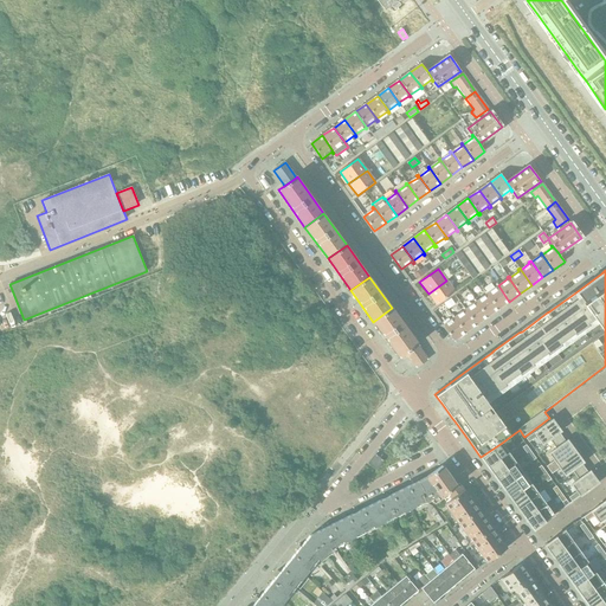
[(437,305),(455,292),(446,281),(429,294),(437,305)]
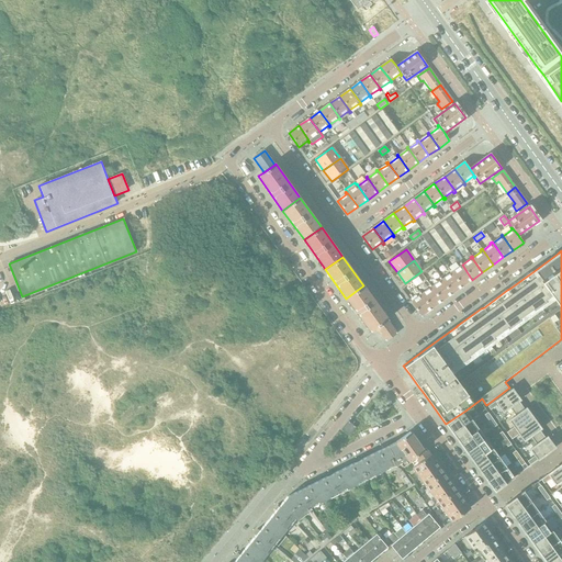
[(472,280),(462,265),(461,263),(460,265),(461,266),(452,272),(462,287),(472,280)]
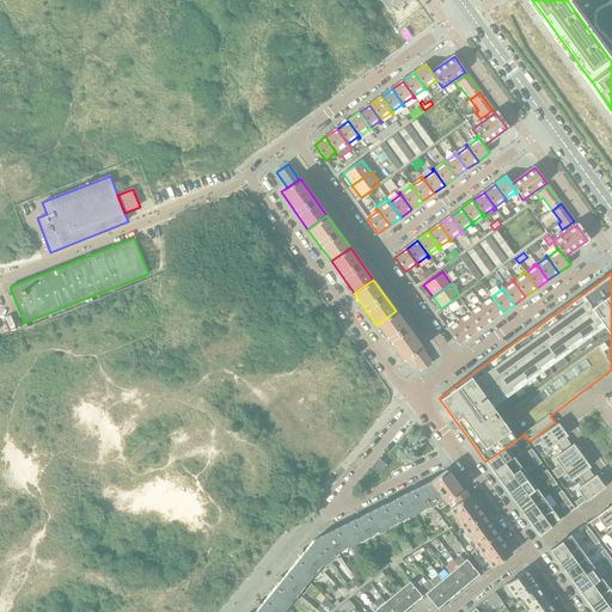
[(503,312),(493,297),(491,295),(490,297),(490,298),(482,305),(493,320),(503,312)]
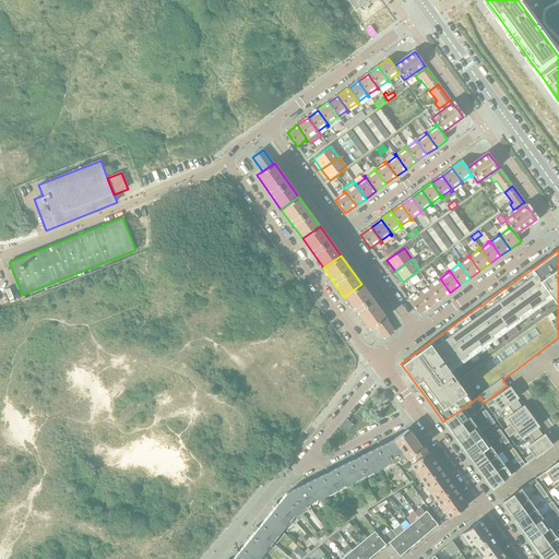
[(418,281),(415,276),(409,281),(413,285),(418,281)]
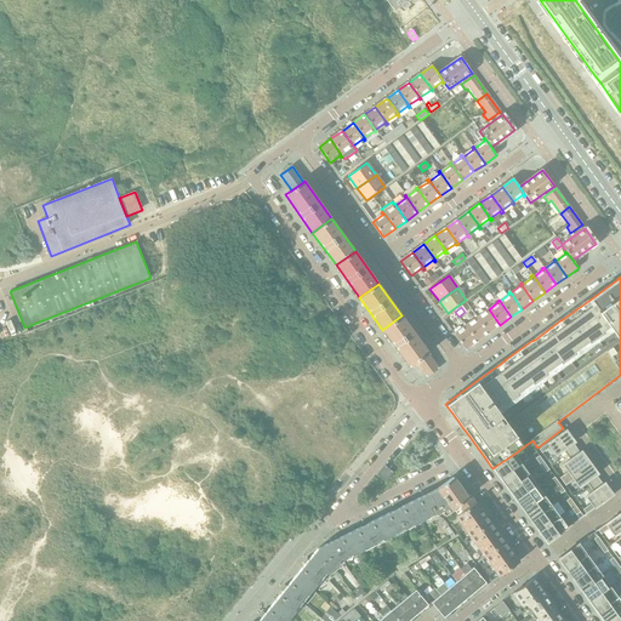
[(500,325),(489,309),(488,307),(485,308),(488,311),(477,318),(488,334),(500,325)]
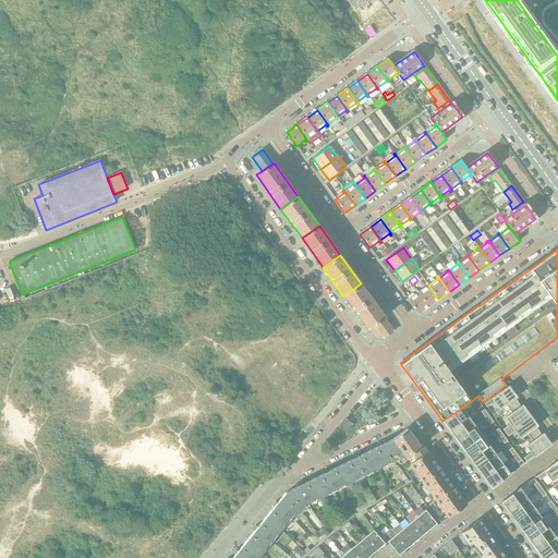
[(408,280),(401,286),(404,289),(411,284),(408,280)]
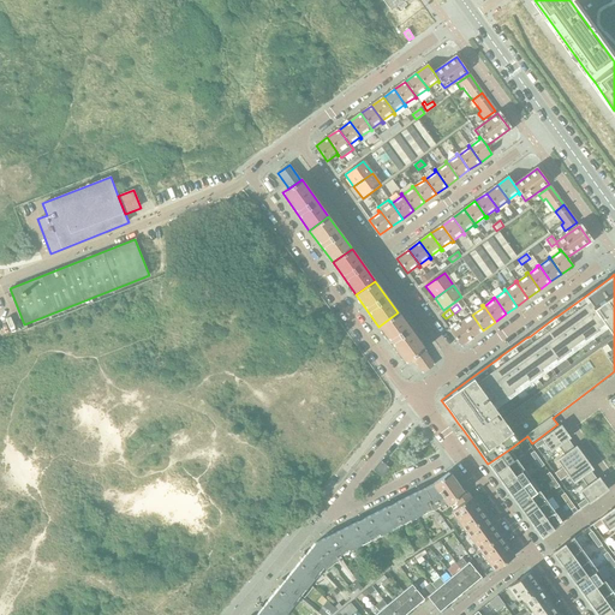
[(425,350),(398,312),(378,327),(406,364),(412,359),(424,351),(425,350)]
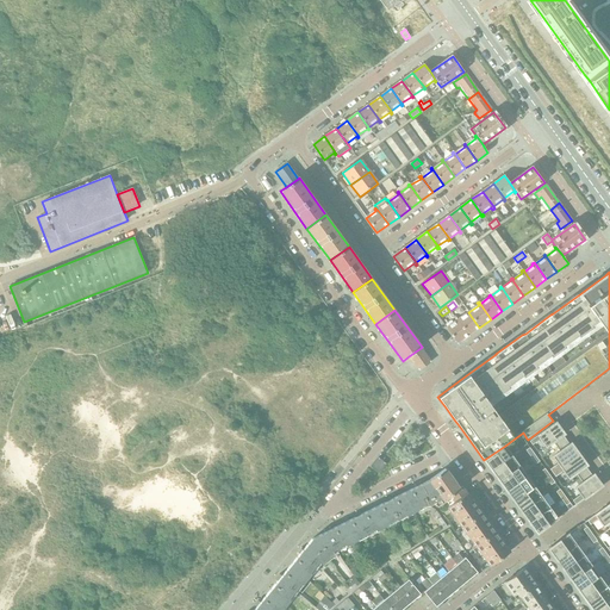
[(479,328),(468,312),(467,310),(466,311),(467,312),(458,319),(458,321),(468,335),(479,328)]
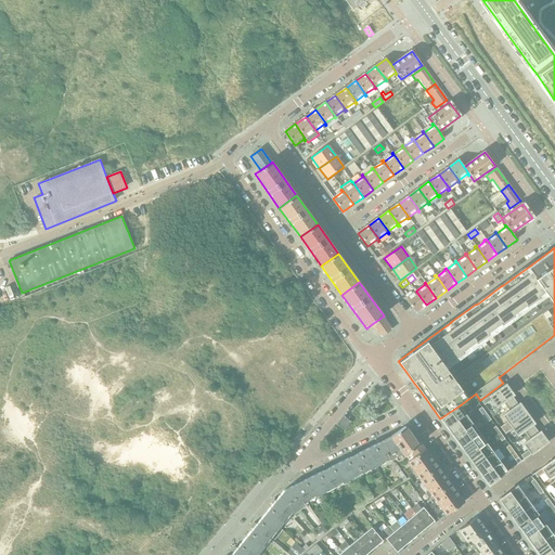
[(426,305),(416,292),(416,291),(415,289),(414,291),(415,292),(405,299),(415,312),(426,305)]
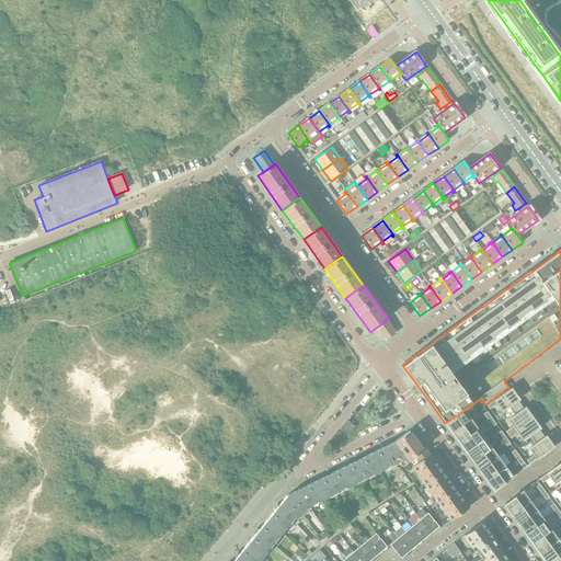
[(397,333),(387,320),(376,328),(377,330),(386,341),(397,333)]
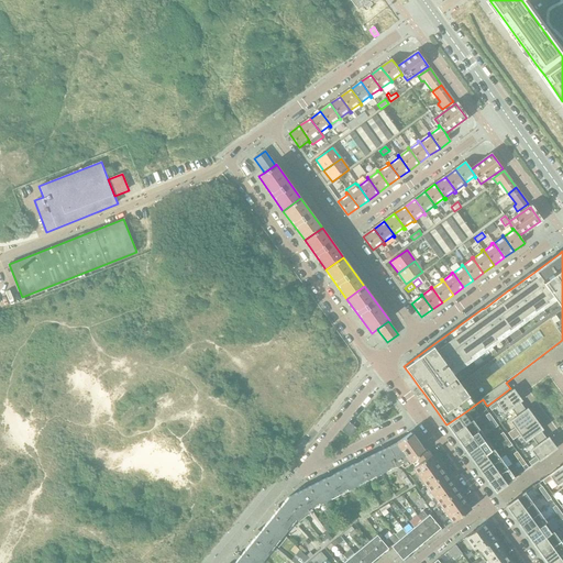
[(525,405),(514,390),(496,403),(504,414),(510,409),(514,412),(525,405)]
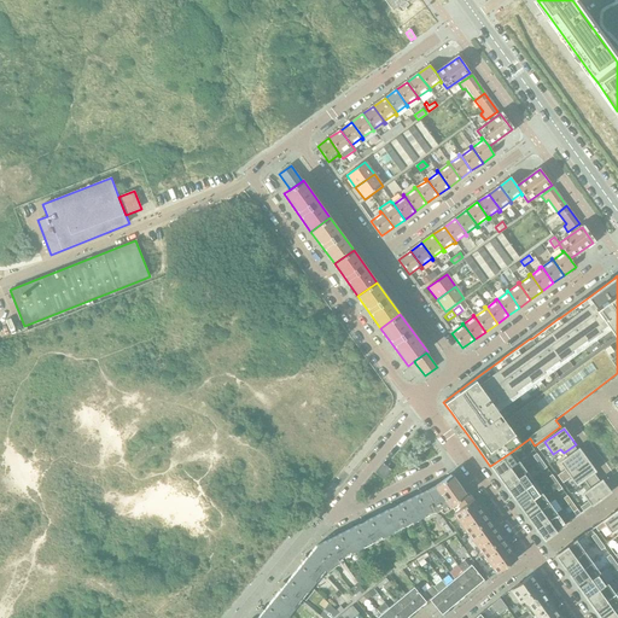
[(587,461),(576,444),(564,453),(567,458),(560,464),(567,474),(587,461)]
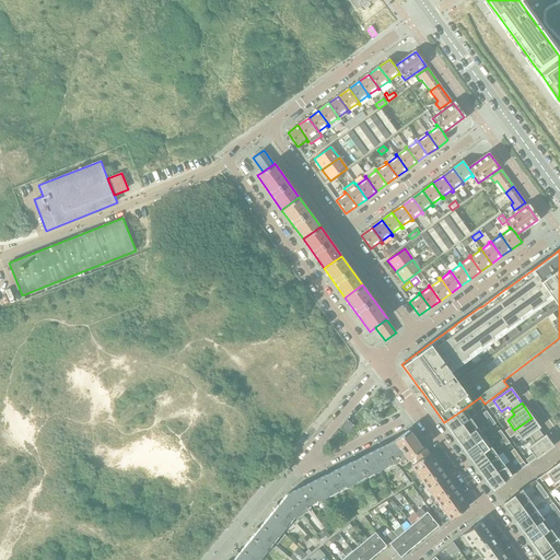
[(470,418),(469,417),(464,410),(464,409),(444,422),(451,432),(470,418)]
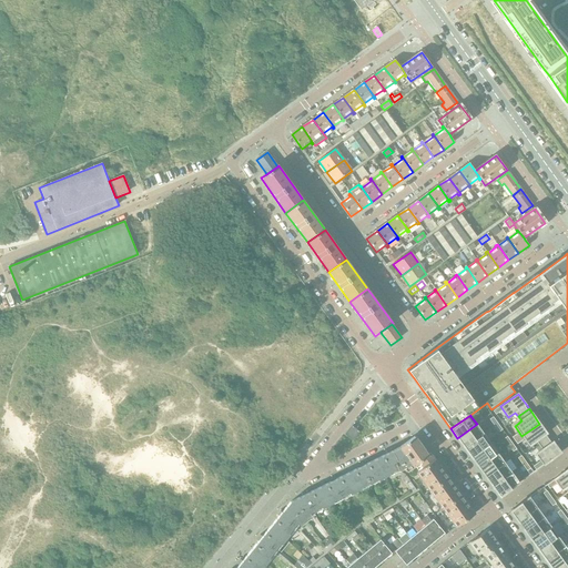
[(478,426),(478,425),(477,424),(457,438),(465,448),(484,434),(483,433),(478,426)]
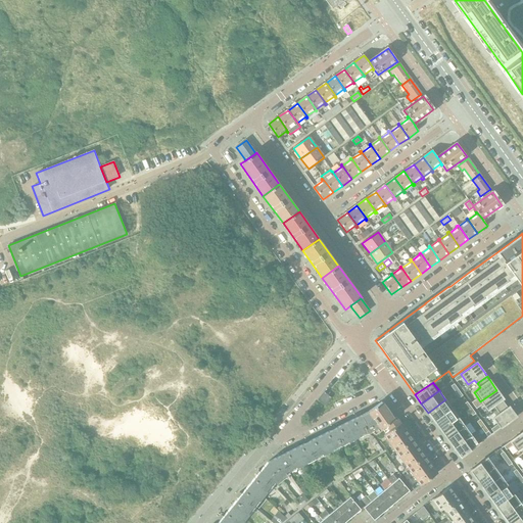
[(507,403),(496,390),(480,401),(487,411),(493,407),(496,411),(507,403)]
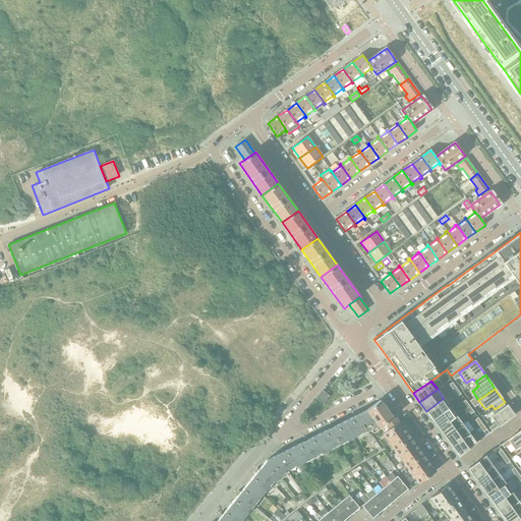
[(323,404),(329,397),(323,392),(316,399),(323,404)]
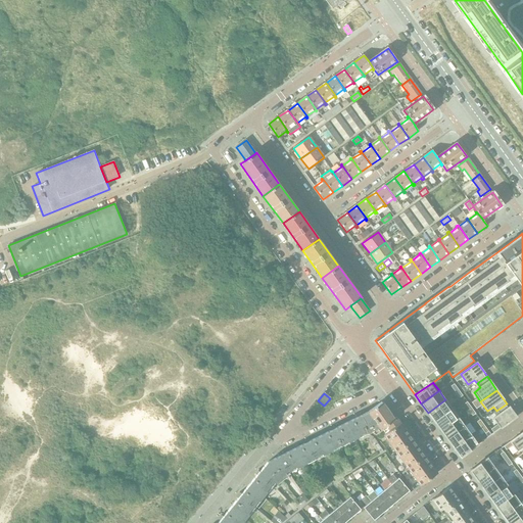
[(453,409),(452,407),(450,408),(446,400),(445,399),(428,413),(434,421),(453,409)]
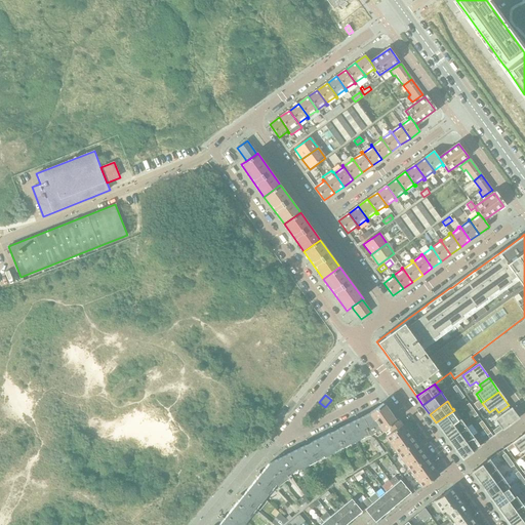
[(395,420),(391,415),(392,414),(389,410),(388,410),(384,404),(370,413),(381,429),(382,431),(385,430),(385,429),(395,420)]
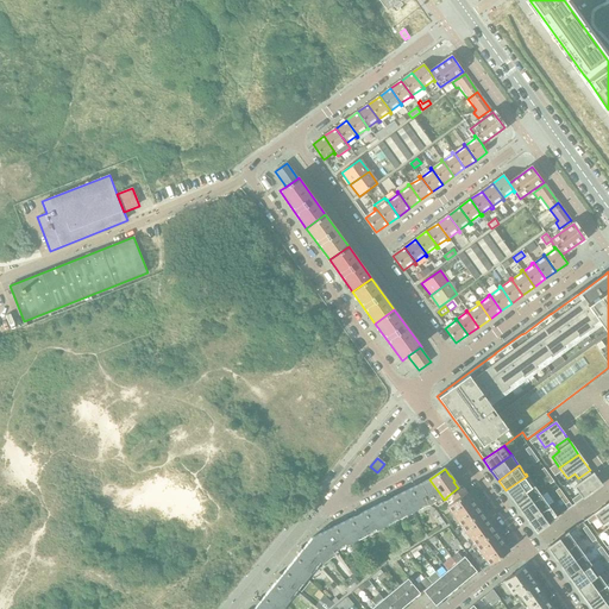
[(601,485),(590,470),(578,478),(582,482),(575,488),(583,500),(601,485)]
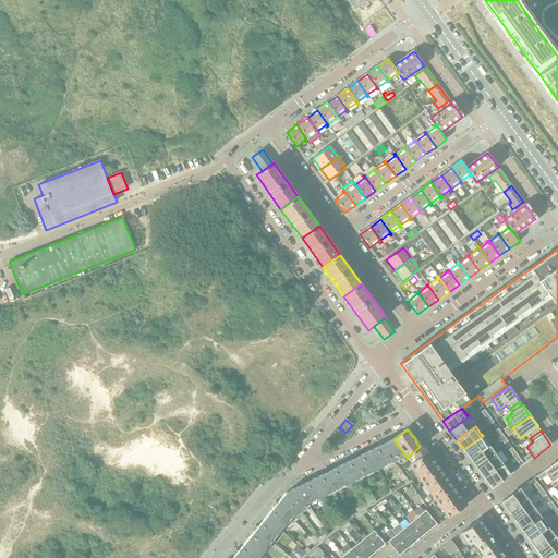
[(489,445),(488,444),(483,437),(483,436),(463,449),(470,459),(489,445)]
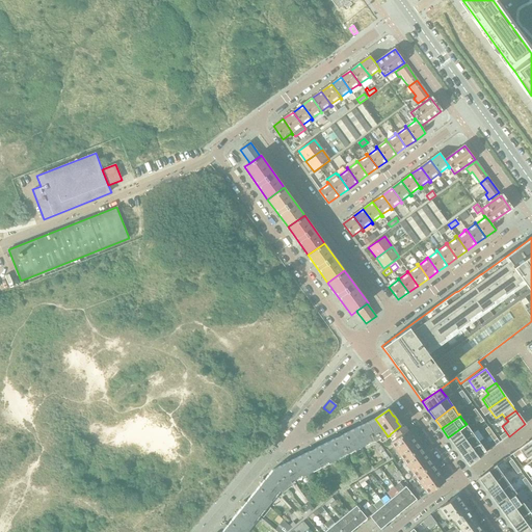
[(379,437),(387,434),(375,419),(368,423),(367,421),(361,424),(362,426),(351,431),(361,448),(366,445),(365,443),(376,437),(377,440),(379,439),(379,437)]
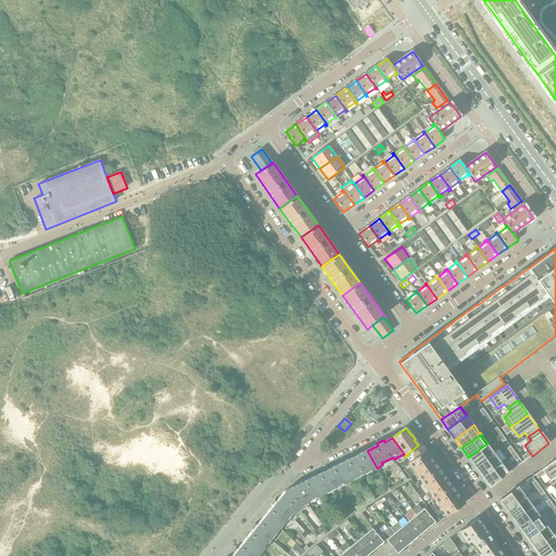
[(494,453),(493,452),(488,445),(489,445),(488,443),(468,457),(476,467),(494,453)]
